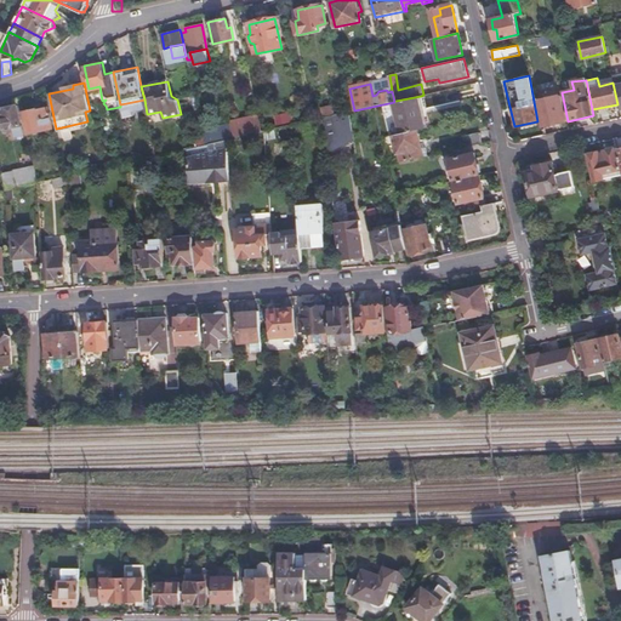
[(556,92),(550,93),(551,97),(536,101),(542,126),(545,126),(546,129),(553,127),(552,125),(564,121),(559,96),(556,96),(556,92)]
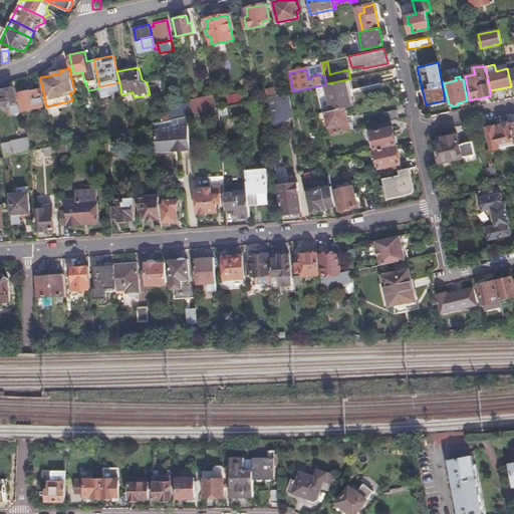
[(354,106),(348,79),(327,83),(333,110),(345,107),(354,106)]
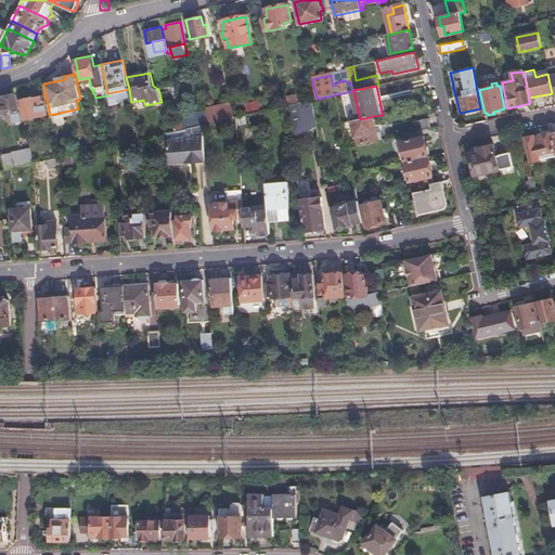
[(176,93),(178,100),(181,99),(183,103),(186,102),(183,91),(176,93)]
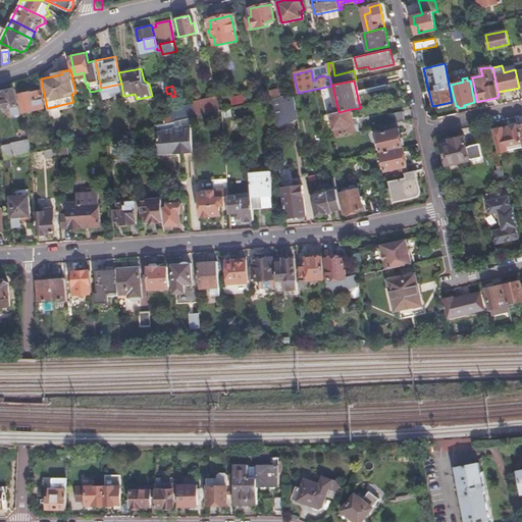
[(16,113),(21,112),(20,107),(17,108),(14,89),(3,91),(4,93),(1,93),(4,107),(3,107),(4,111),(15,108),(16,113)]
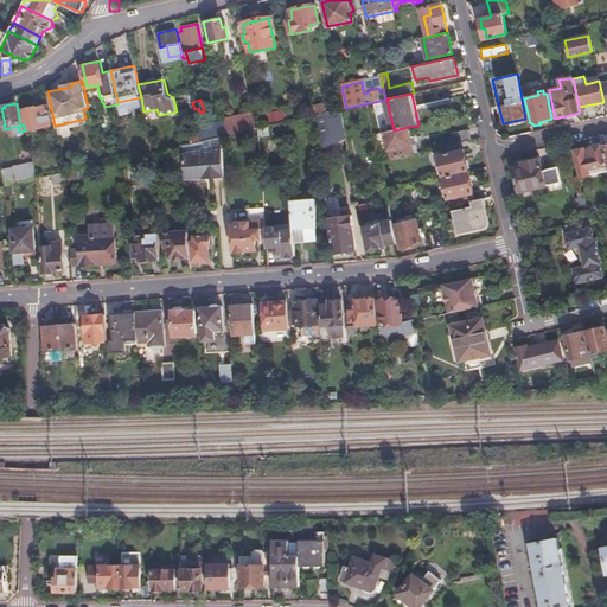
[(279,103),(268,106),(272,121),(282,119),(279,103)]
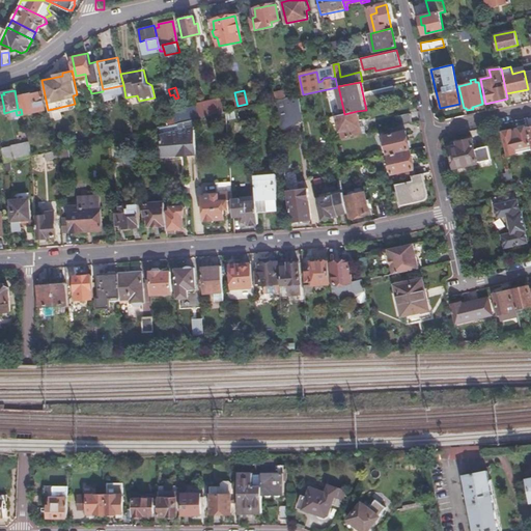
[(30,93),(21,95),(25,114),(43,109),(40,93),(30,95),(30,93)]
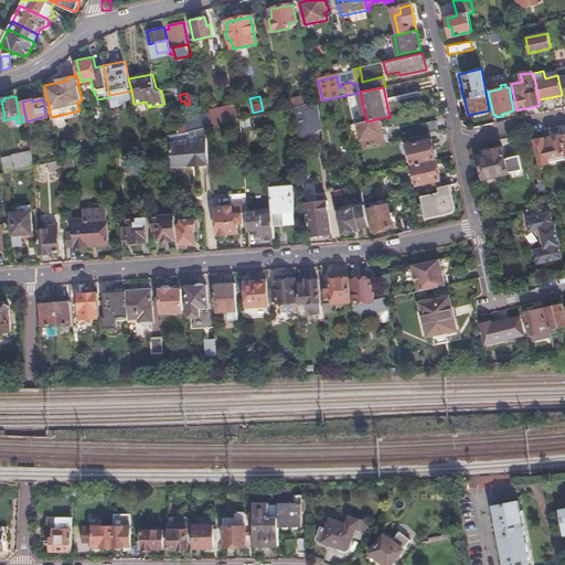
[(319,102),(294,107),(296,125),(321,118),(319,102)]
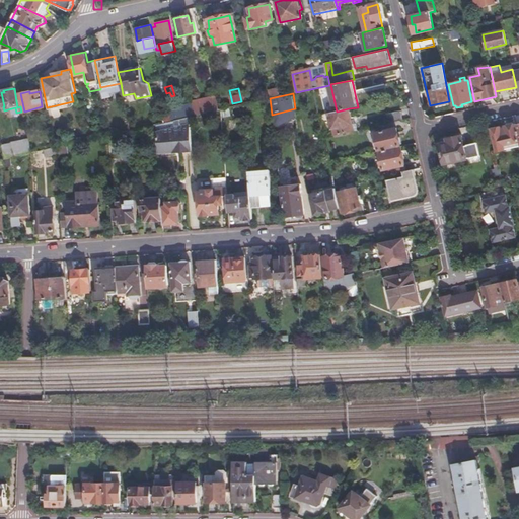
[(193,109),(192,103),(169,108),(171,121),(174,120),(195,115),(193,109)]
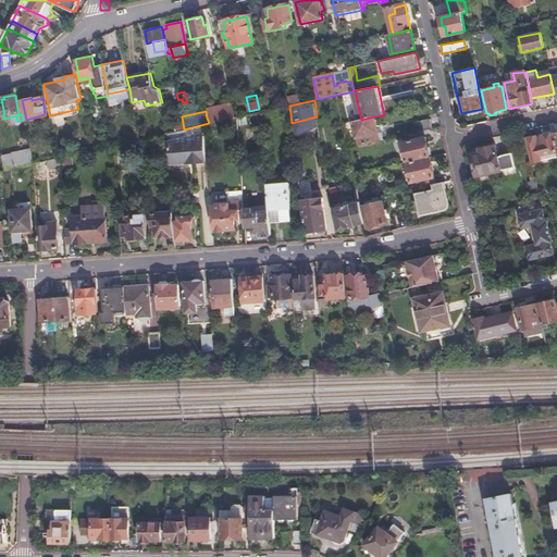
[(209,123),(221,121),(220,114),(207,118),(209,123)]
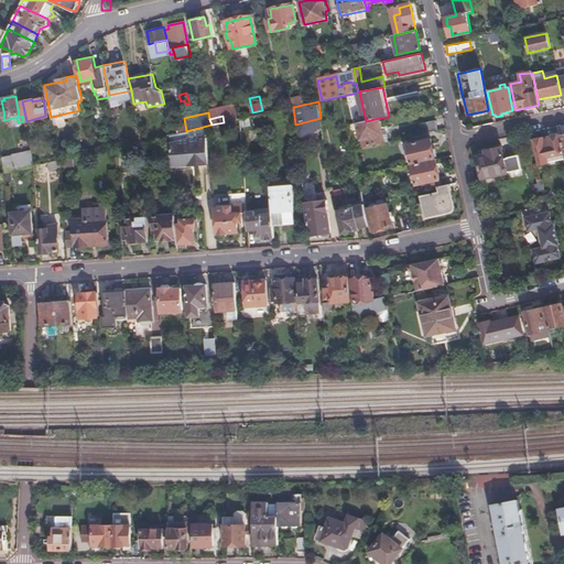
[(384,142),(379,118),(366,121),(358,123),(364,147),(384,142)]
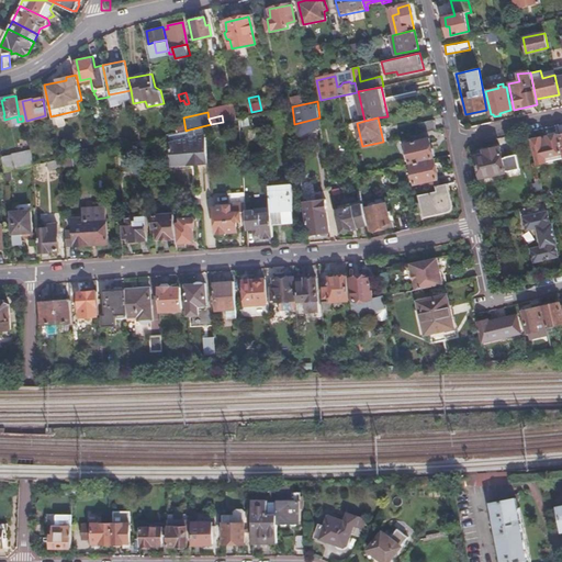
[(428,132),(437,130),(435,121),(418,124),(420,134),(428,132)]
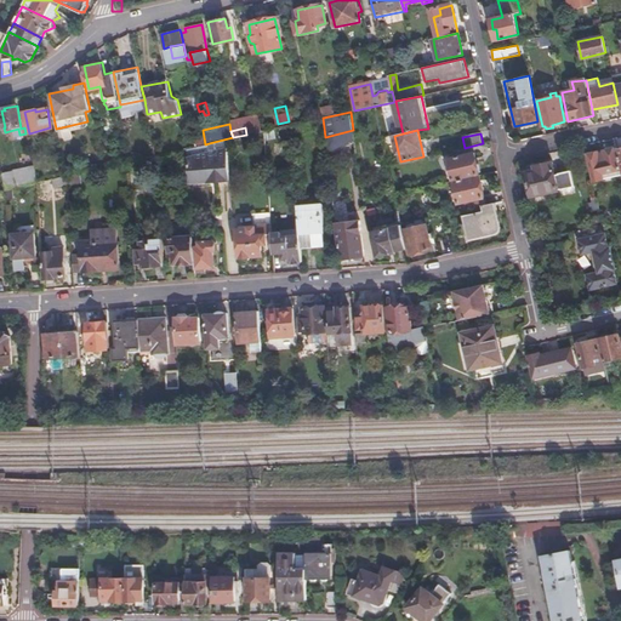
[(189,183),(229,180),(227,147),(215,148),(215,153),(209,154),(209,143),(205,144),(186,148),(189,183)]
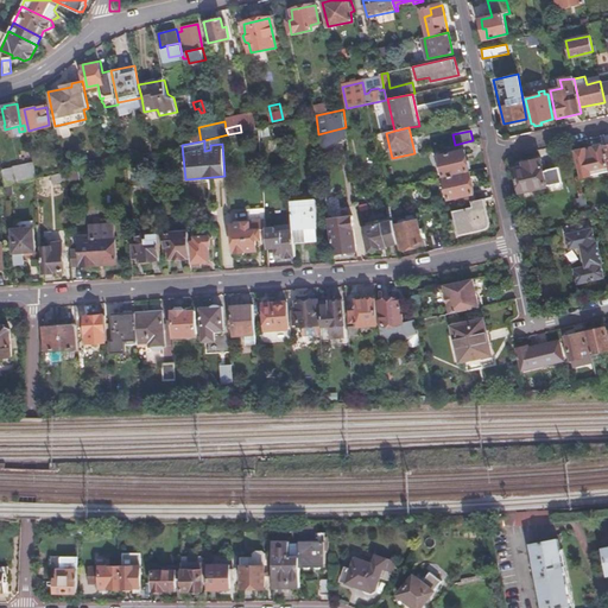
[(455,145),(438,149),(439,156),(464,151),(463,143),(455,145)]
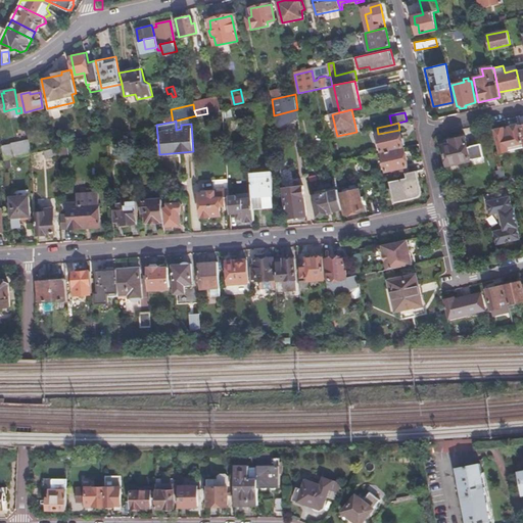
[(503,127),(493,129),(500,153),(522,147),(522,144),(519,126),(518,124),(509,126),(509,128),(504,129),(503,127)]
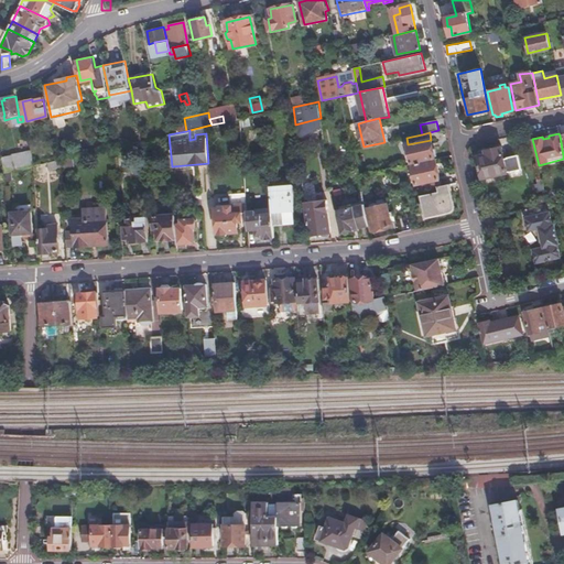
[(412,164),(435,159),(431,140),(408,144),(410,152),(408,154),(409,161),(412,163),(412,164)]
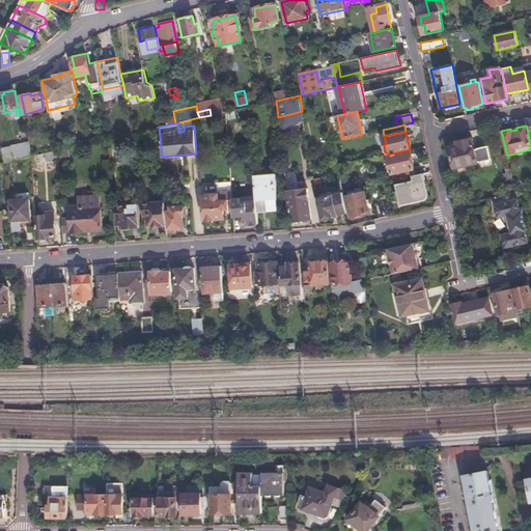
[(472,136),(457,139),(459,145),(450,147),(454,166),(485,159),(483,146),(475,148),(472,136)]
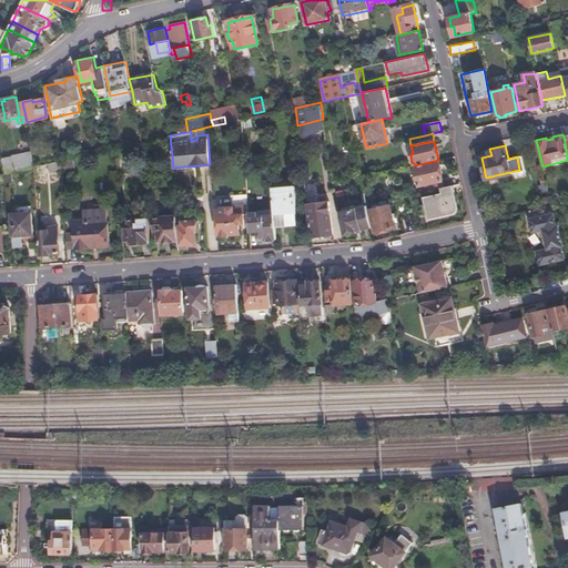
[(1,160),(4,173),(20,170),(32,166),(33,166),(29,151),(11,154),(11,156),(1,160)]
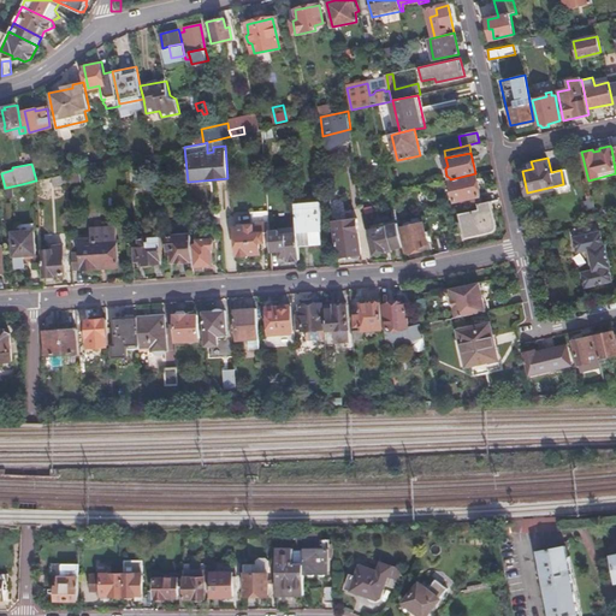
[(80,181),(77,171),(66,173),(66,182),(66,184),(80,181)]
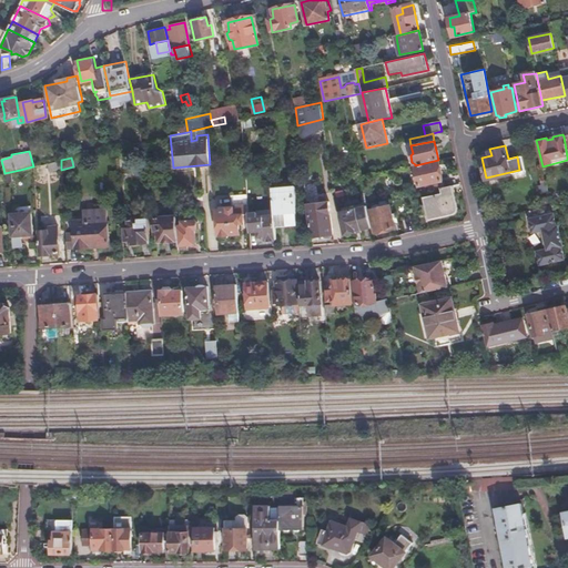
[(61,168),(61,160),(47,163),(49,170),(61,168)]
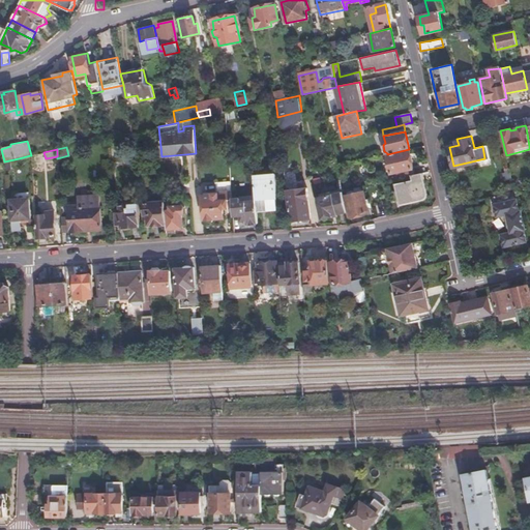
[(415,175),(409,149),(387,154),(389,163),(387,166),(388,172),(391,173),(392,174),(396,173),(398,179),(411,176),(415,175)]
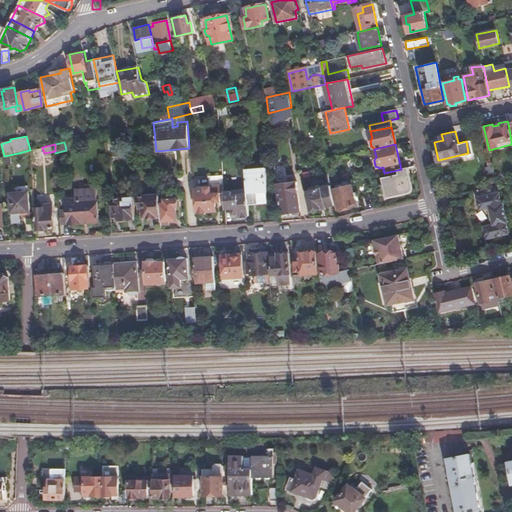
[(19,159),(29,157),(29,150),(18,153),(19,159)]
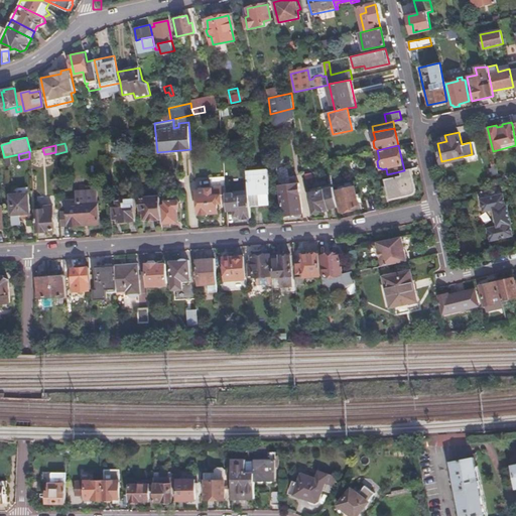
[(415,187),(411,168),(404,170),(400,171),(401,175),(384,178),(388,200),(412,195),(414,191),(414,188),(415,187)]
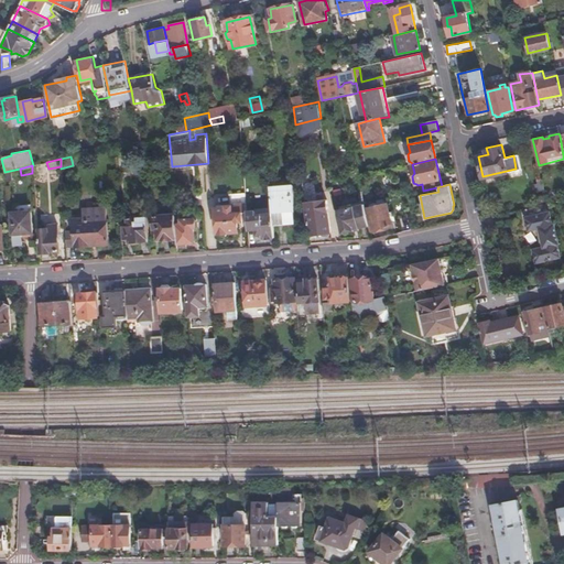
[(292,185),(270,186),(272,209),(273,225),(295,224),(292,185)]
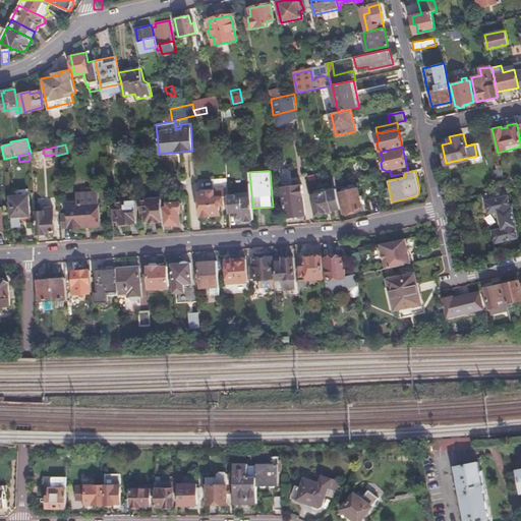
[(228,195),(227,177),(212,178),(213,188),(208,188),(208,191),(199,191),(201,215),(205,217),(210,217),(211,214),(221,214),(220,205),(225,205),(225,199),(219,199),(219,197),(228,196),(228,195)]
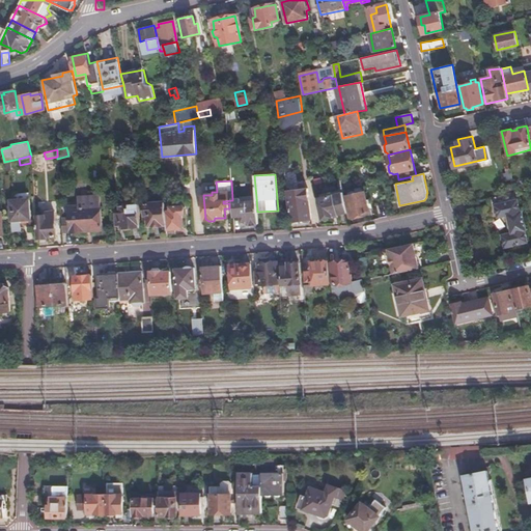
[(286,190),(290,221),(302,220),(303,222),(308,222),(309,219),(310,218),(307,187),(304,188),(303,184),(298,184),(298,188),(286,190)]
